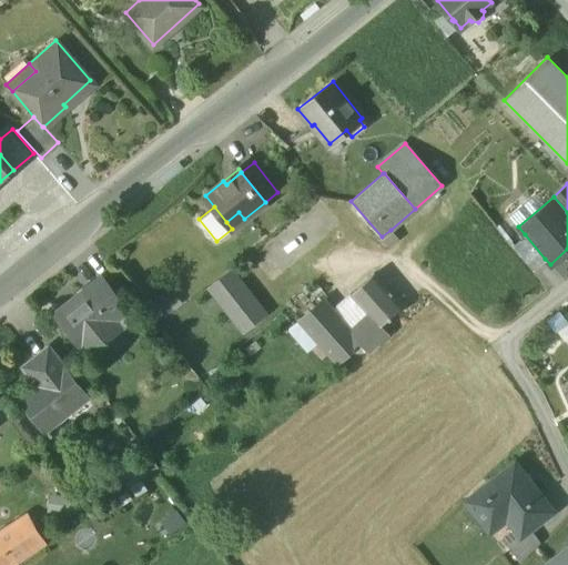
[(239,212),(226,222),(232,229),(244,219),(239,212)]
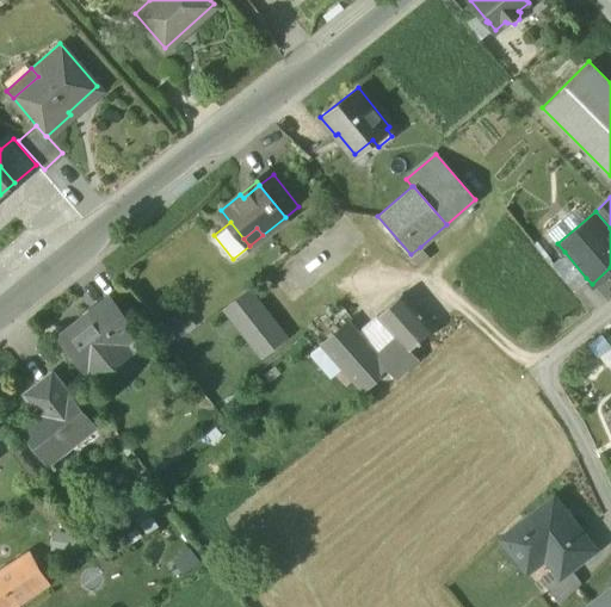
[(427,255),(420,247),(411,254),(418,264),(427,255)]
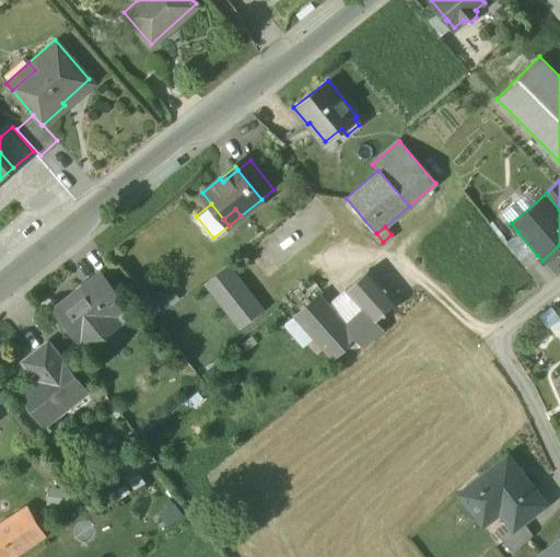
[(505,242),(525,265),(537,255),(517,231),(505,242)]
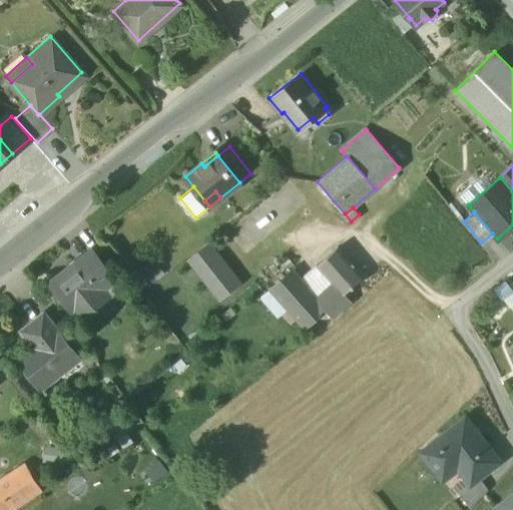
[(89,251),(104,271),(117,261),(102,241),(89,251)]
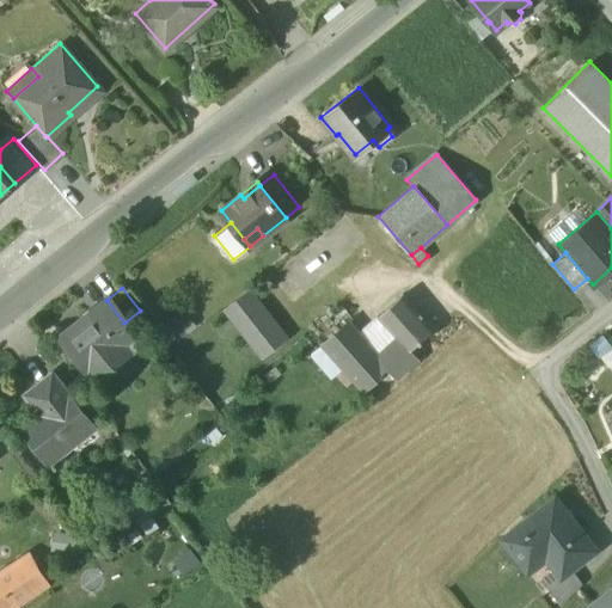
[(285,337),(249,290),(226,308),(262,355),(285,337)]
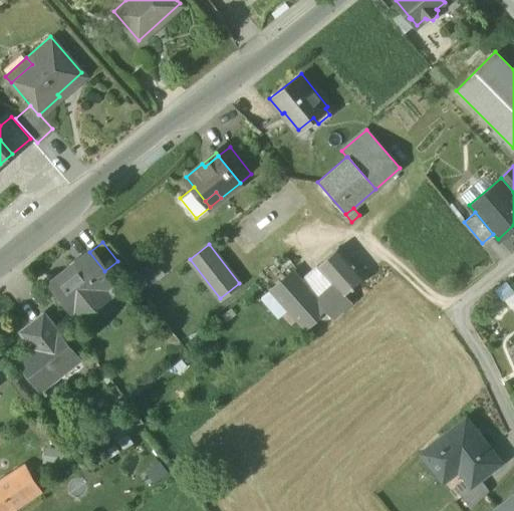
[(317,265),(334,285),(342,294),(343,293),(363,276),(338,247),(317,265)]
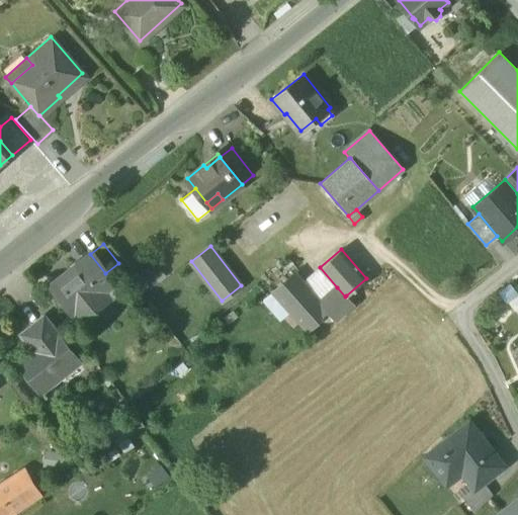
[(52,284),(80,321),(99,306),(94,299),(113,284),(105,273),(90,254),(52,284)]
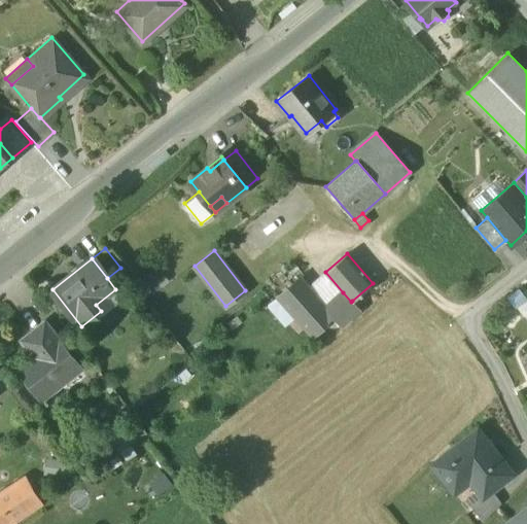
[(299,278),(279,295),(296,316),(313,335),(332,317),(334,317),(325,308),(299,278)]
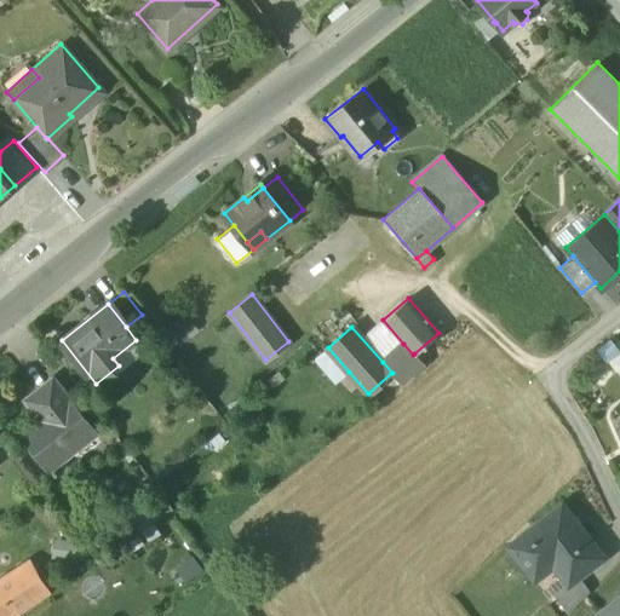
[(403,344),(383,362),(392,373),(391,373),(400,384),(423,363),(414,353),(413,355),(403,344)]
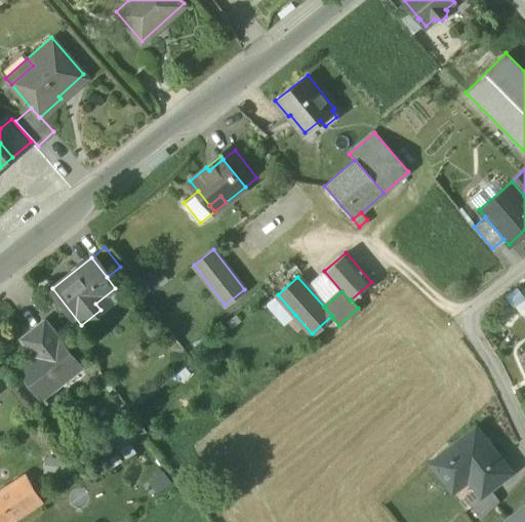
[(295,315),(278,294),(267,304),(285,324),(295,315)]
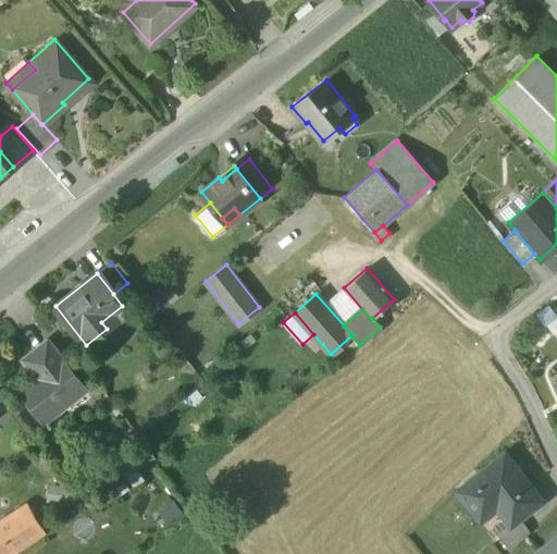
[(47,340),(69,367),(78,359),(58,332),(47,340)]
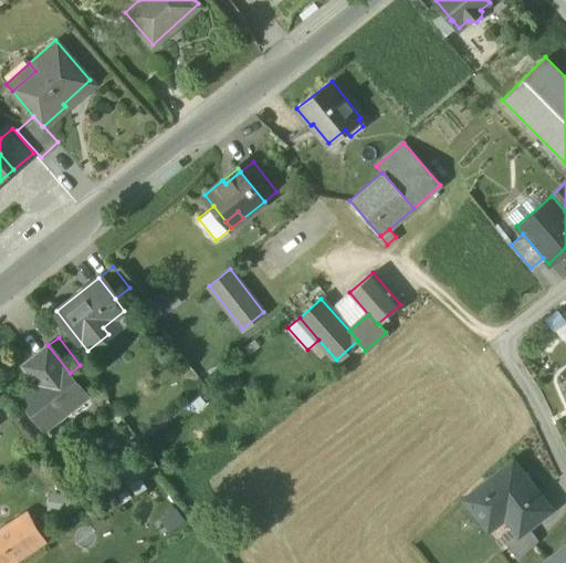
[(27,405),(44,428),(86,395),(70,373),(48,345),(23,365),(39,385),(44,392),(27,405)]
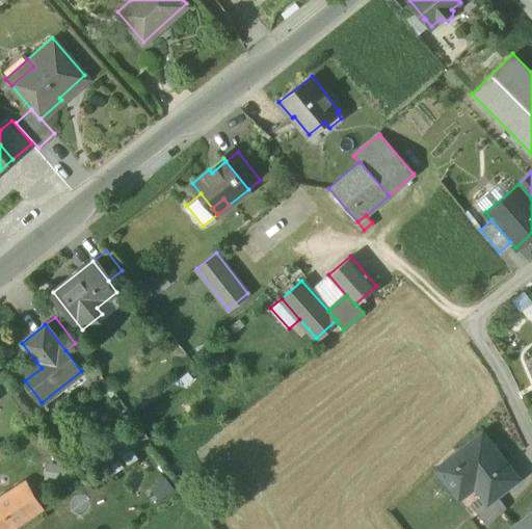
[(42,368),(36,362),(20,374),(25,380),(42,368)]
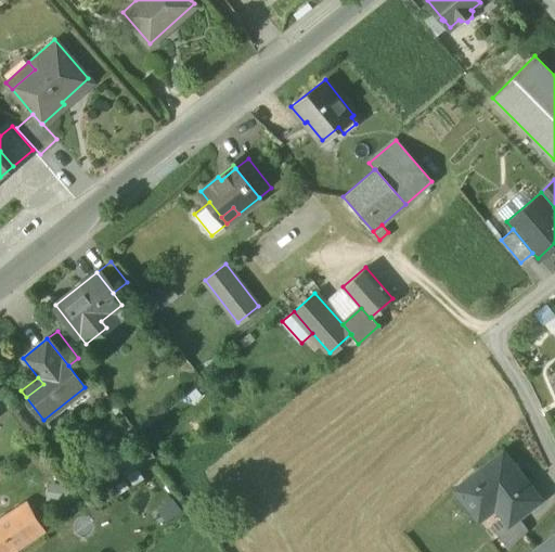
[(506,523),(507,524),(517,517),(540,499),(517,470),(515,472),(500,453),(455,489),(470,510),(487,498),(506,523)]
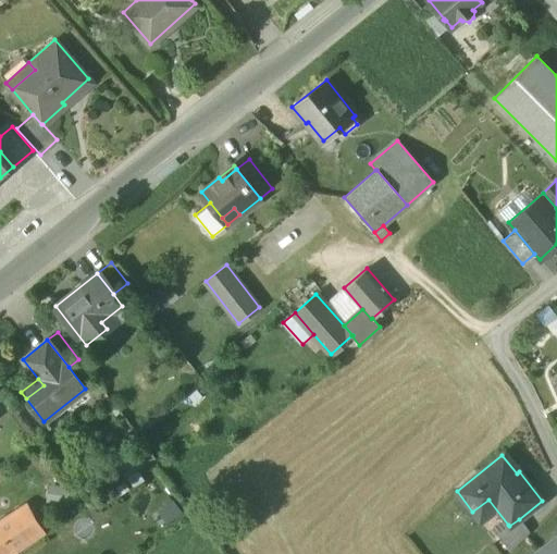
[(0,553),(10,553),(41,530),(26,505),(0,521),(0,553)]
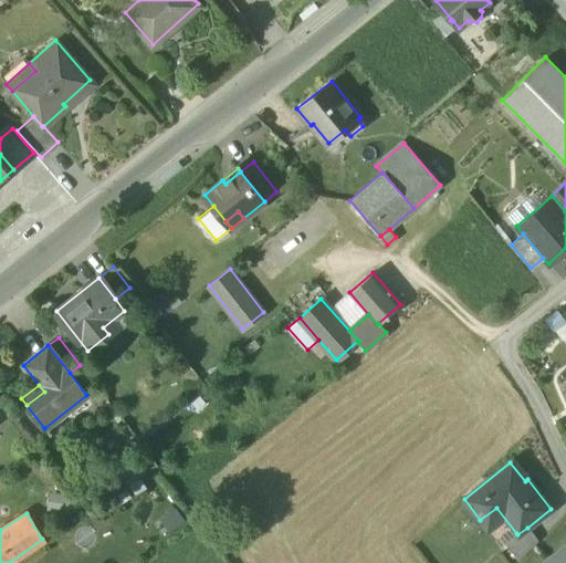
[(504,543),(519,561),(537,541),(527,528),(517,534),(516,533),(504,543)]
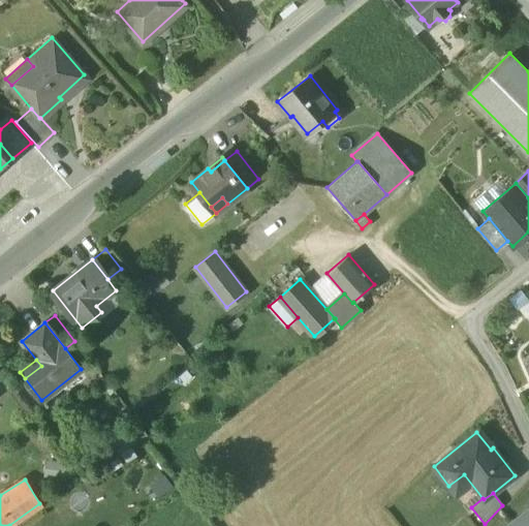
[(528,525),(528,505),(502,525),(528,525)]
